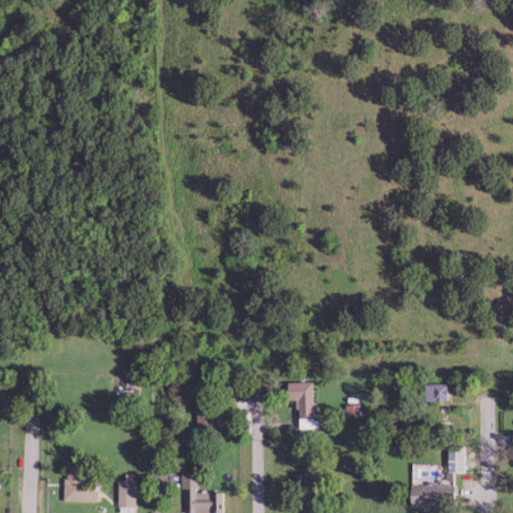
[(312,383),(288,384),(288,401),(296,401),(297,430),(312,429),(312,383)]
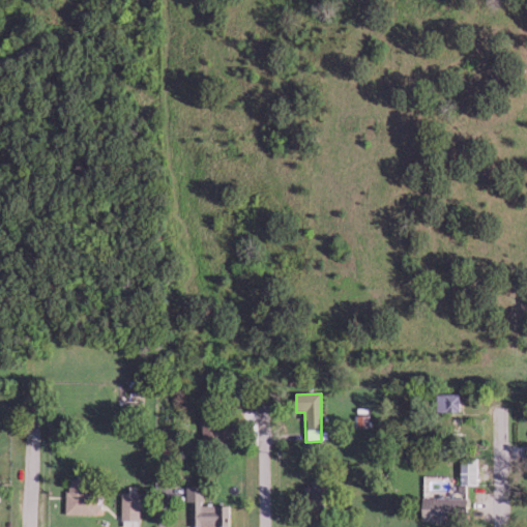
[(437,413),(461,413),(460,396),(437,397),(437,413)]
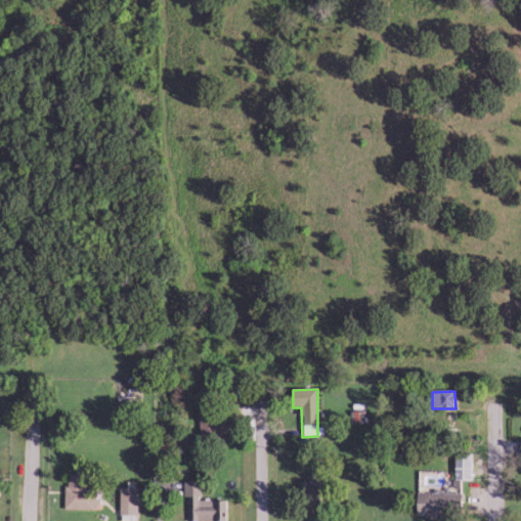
[(197,435),(219,436),(219,406),(198,405),(197,435)]
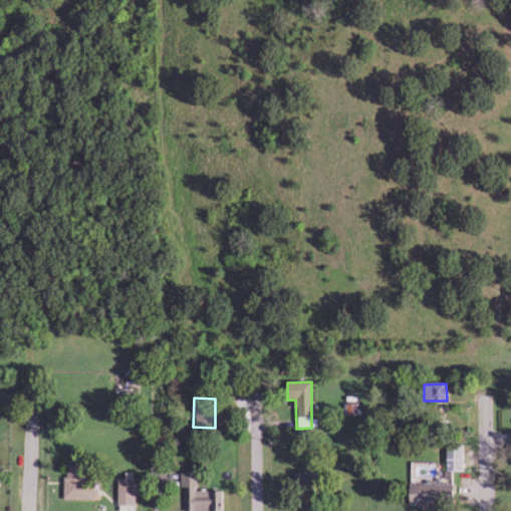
[(463,446),(447,446),(446,472),(463,472),(463,446)]
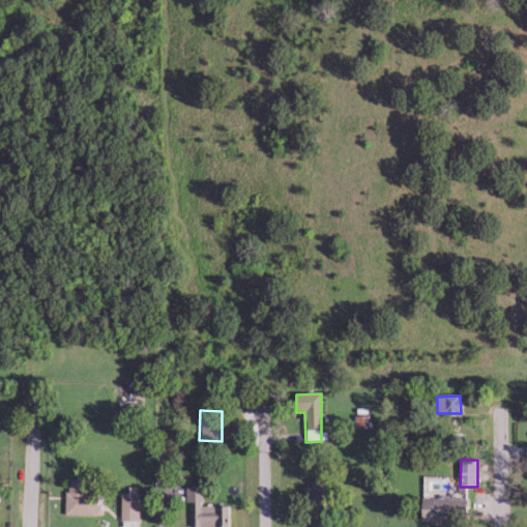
[(66,517),(98,517),(98,497),(87,496),(87,480),(67,480),(66,517)]
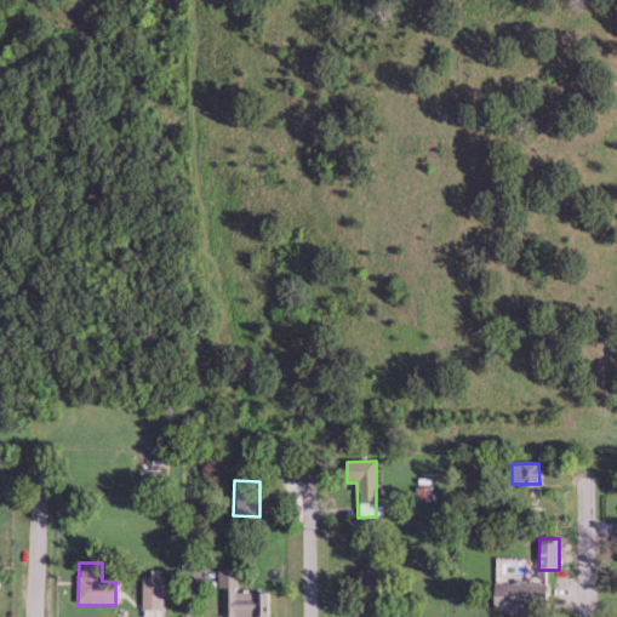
[(266,616),(264,593),(235,594),(234,571),(213,572),(215,598),(220,598),(221,616),(266,616)]
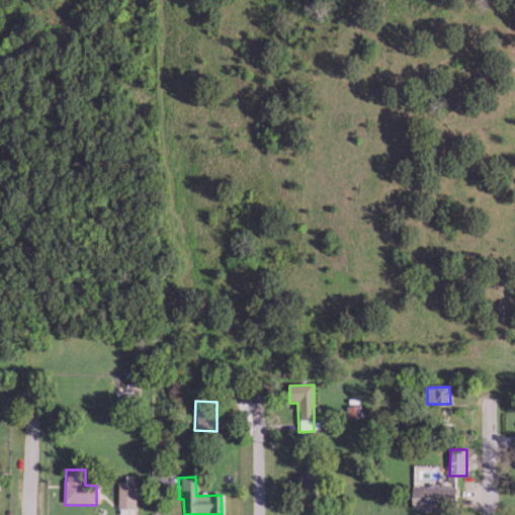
[(136,511),(136,484),(118,484),(118,511),(136,511)]
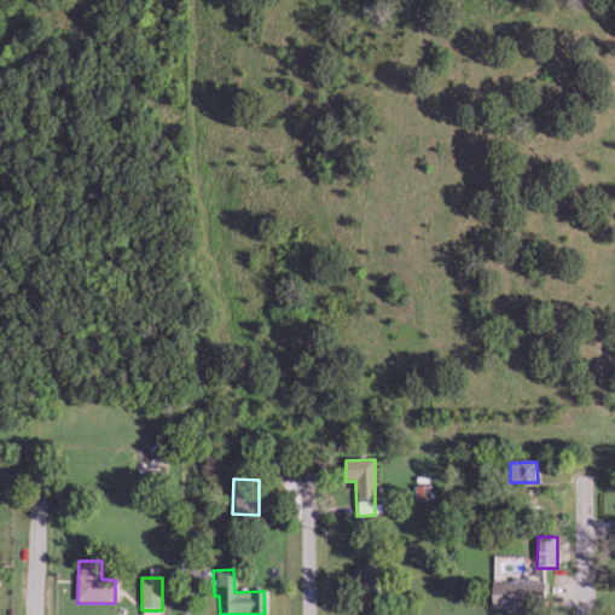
[(545,584),(493,582),(493,610),(529,610),(531,604),(544,604),(545,584)]
